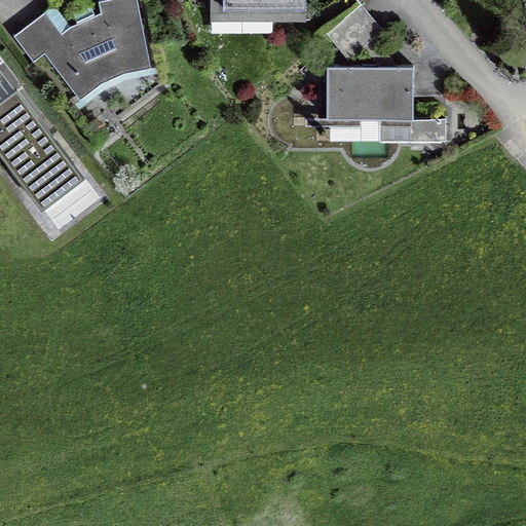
[(43,13),(10,37),(28,61),(42,50),(76,99),(96,85),(120,73),(146,68),(133,0),(103,0),(96,2),(99,14),(87,16),(68,28),(58,35),(43,13)]
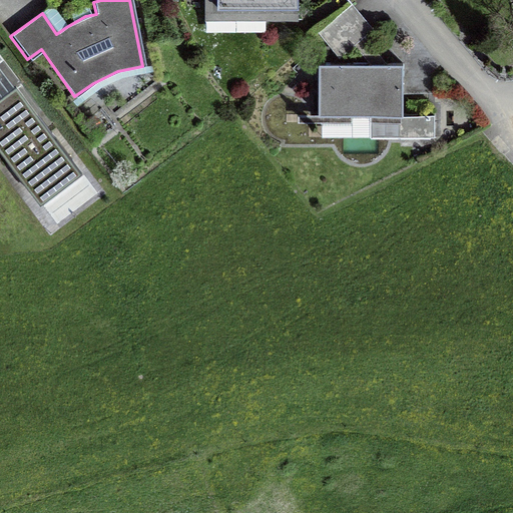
[(203,0),(204,20),(300,18),(299,0),(203,0)]
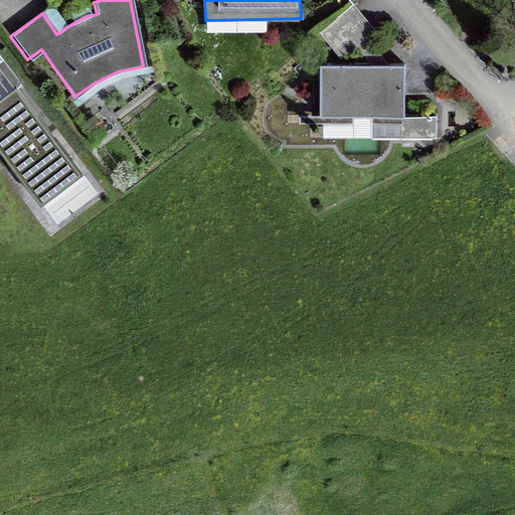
[(374,28),(354,4),(320,33),(341,57),(374,28)]
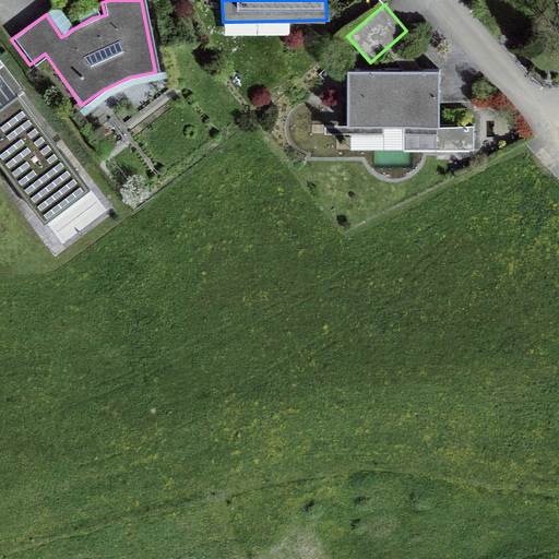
[(52,128),(0,62),(0,161),(45,221),(88,185),(46,132),(52,128)]
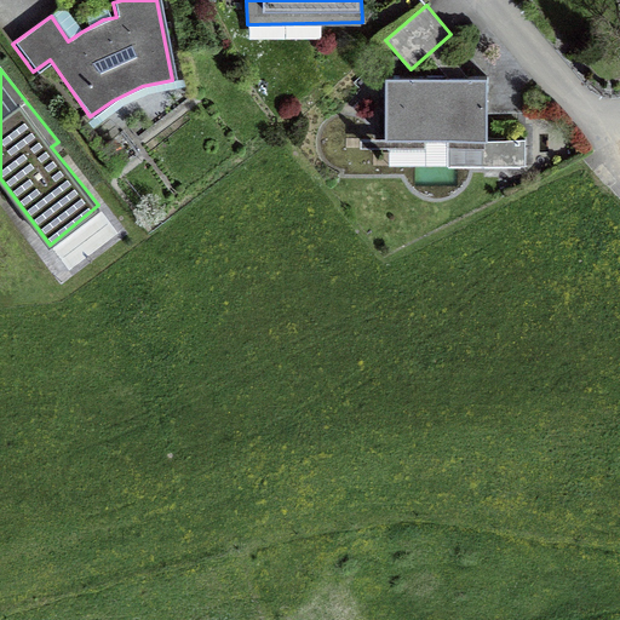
[(465,78),(384,79),(385,139),(484,137),(483,76),(465,78)]
